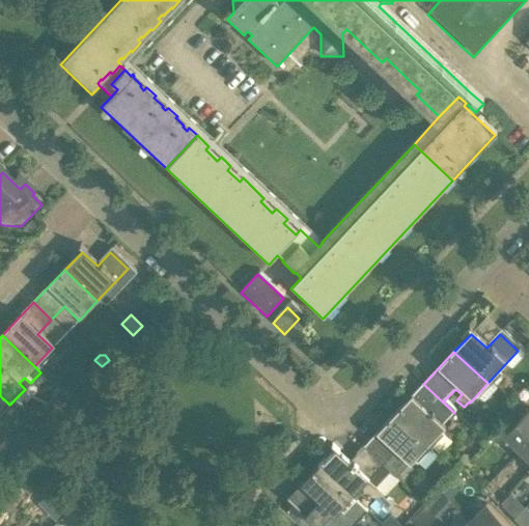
[(101,367),(92,360),(87,366),(94,374),(101,367)]
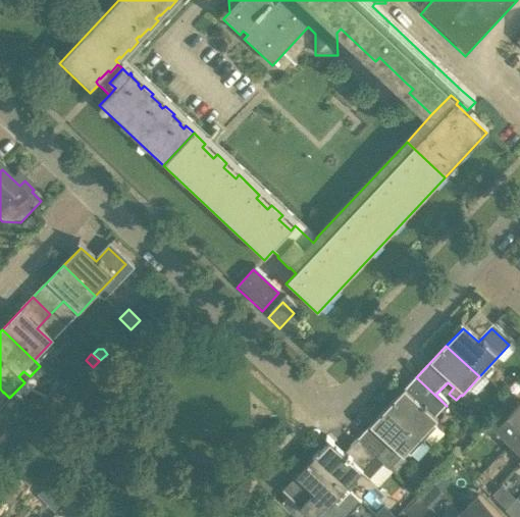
[(447,406),(416,377),(385,410),(419,442),(436,423),(433,420),(447,406)]
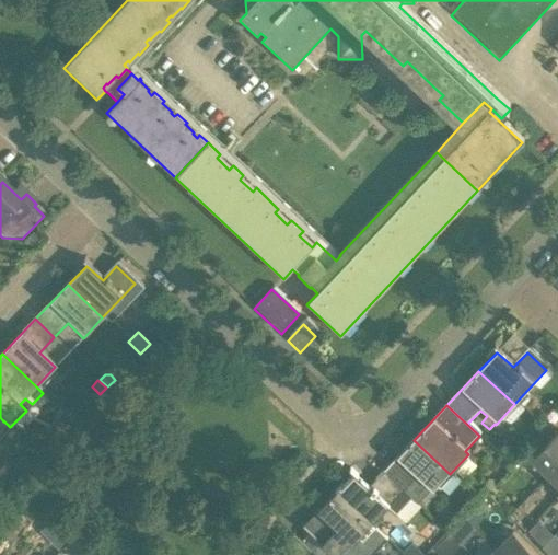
[(62,434),(73,424),(62,413),(51,424),(62,434)]
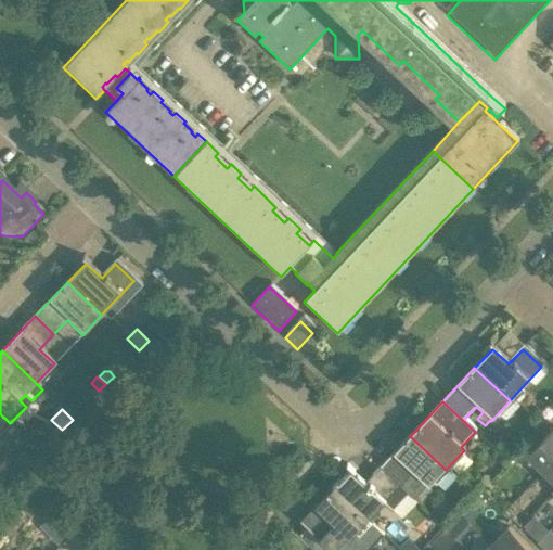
[(539,431),(530,421),(521,431),(530,439),(539,431)]
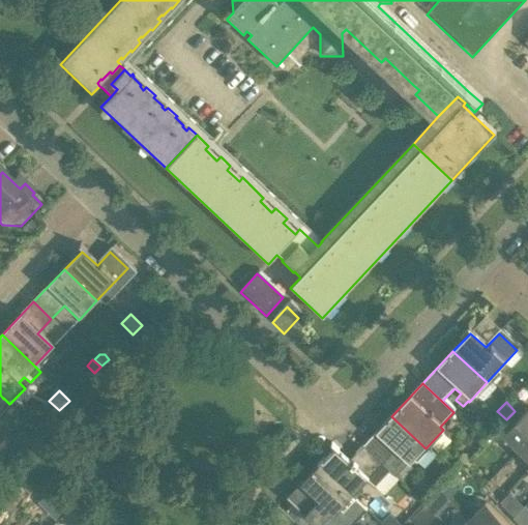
[(502,438),(518,454),(527,442),(527,411),(502,438)]
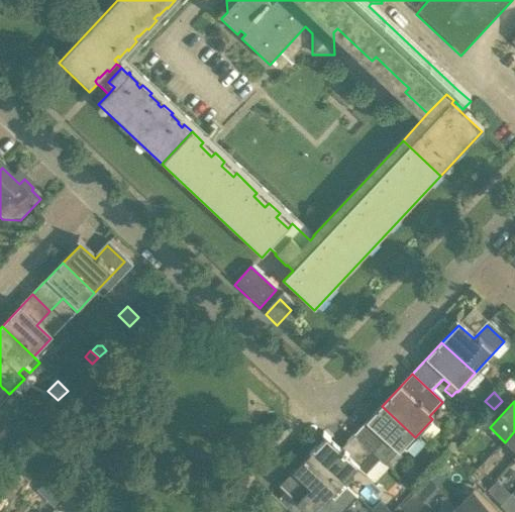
[(424,446),(415,437),(382,406),(351,438),(371,455),(370,455),(384,469),(397,454),(398,455),(402,450),(412,459),(424,446)]
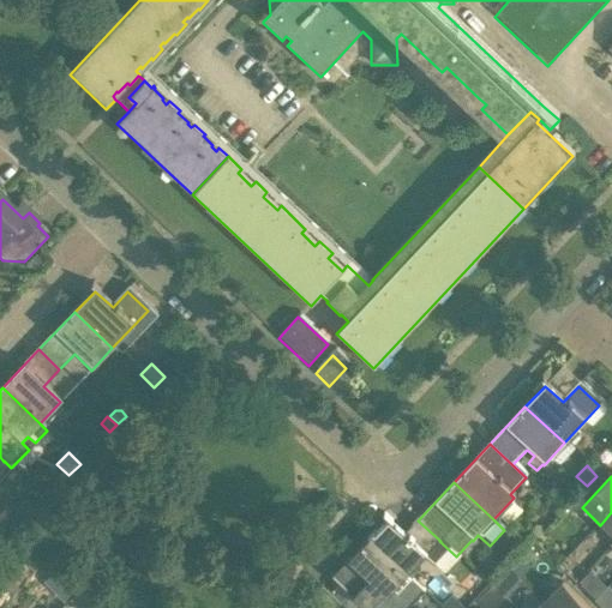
[(0,527),(10,537),(11,539),(27,523),(35,515),(33,513),(23,503),(15,511),(4,511),(0,515),(0,527)]
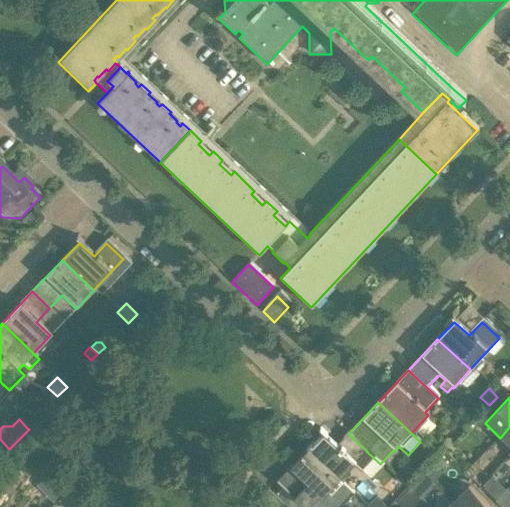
[(508,459),(509,456),(509,427),(500,438),(509,447),(509,455),(507,458),(508,459)]
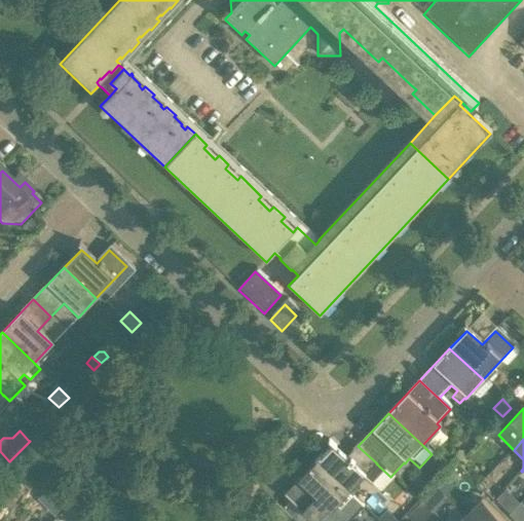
[(330,446),(313,464),(346,496),(376,463),(377,463),(358,446),(344,459),(330,446)]
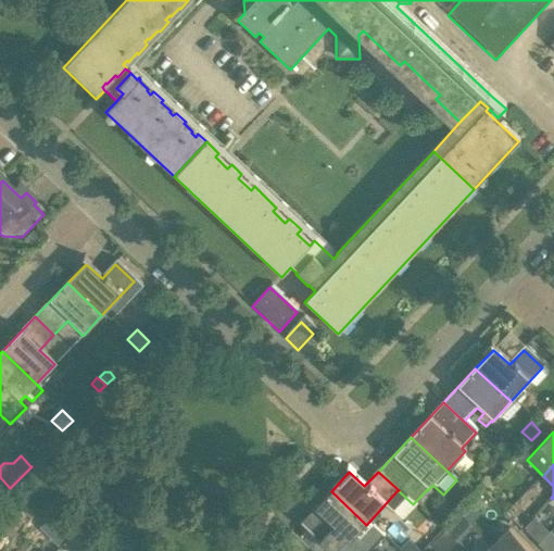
[(366,525),(331,491),(299,526),(324,550),(356,550),(375,533),(366,525)]
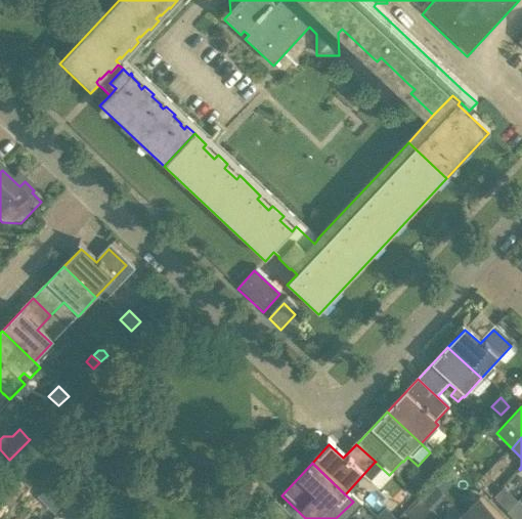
[(443,498),(433,487),(420,502),(430,512),(443,498)]
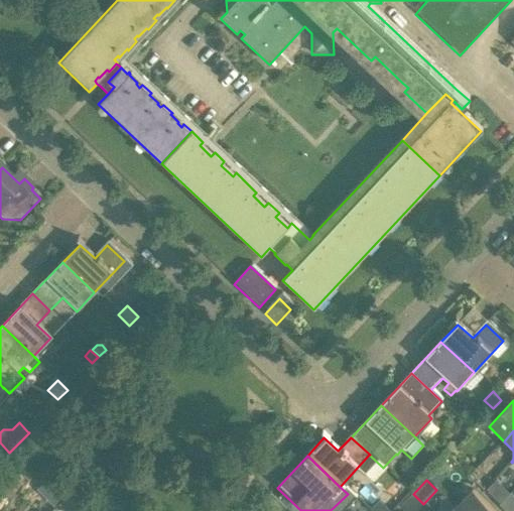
[(513,510),(513,498),(490,483),(482,496),(503,510),(513,510)]
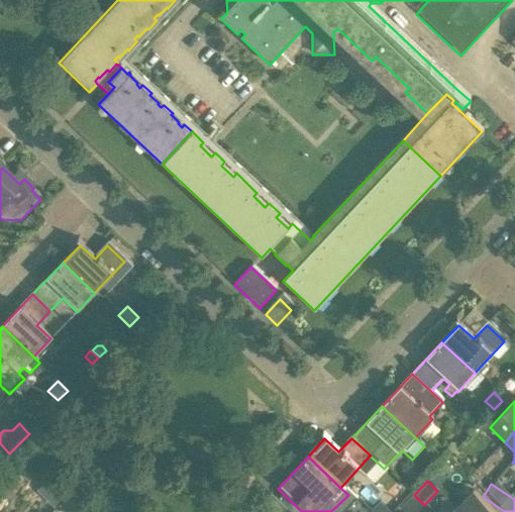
[(44,503),(53,510),(61,501),(53,494),(44,503)]
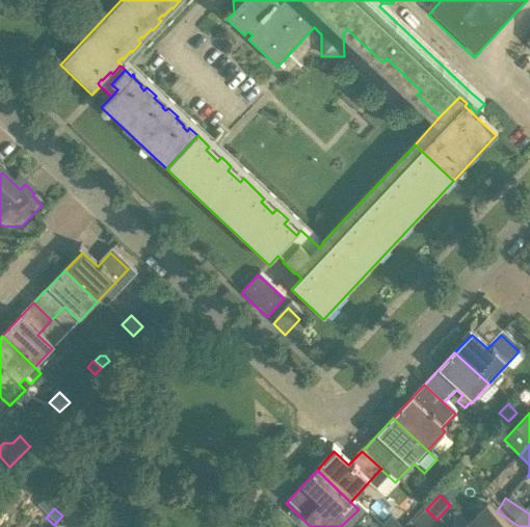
[(504,526),(485,509),(471,524),(473,526),(504,526)]
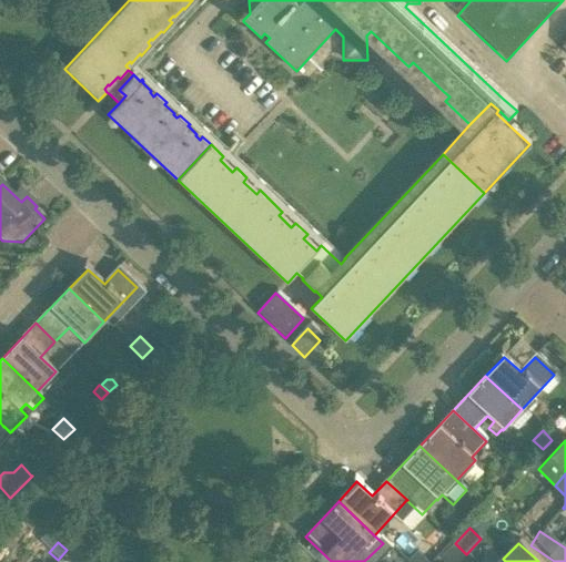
[(313,561),(295,545),(285,555),(291,561),(313,561)]
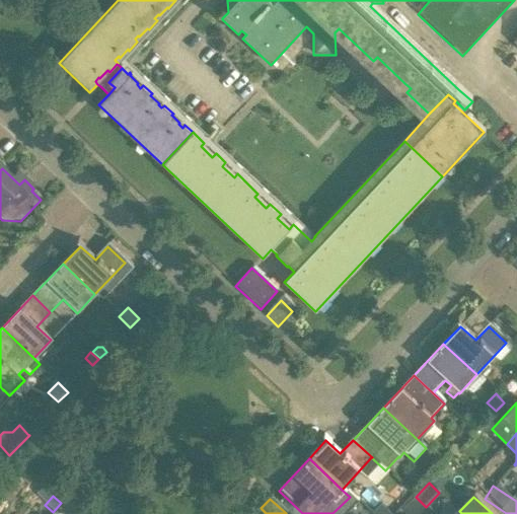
[(78,513),(80,511),(65,503),(58,511),(60,513),(78,513)]
